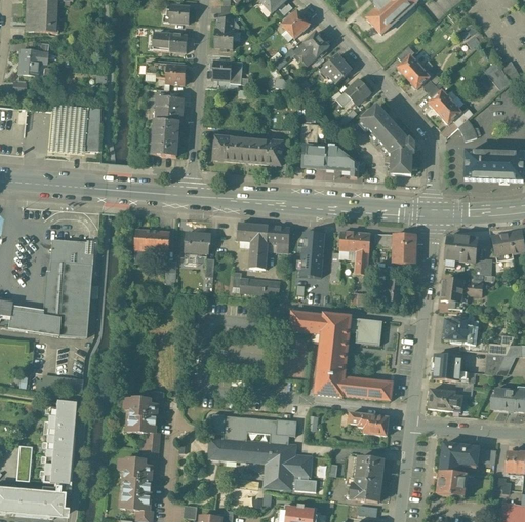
[(26,0),(26,15),(34,15),(34,30),(57,30),(57,23),(53,23),(53,0),(26,0)]
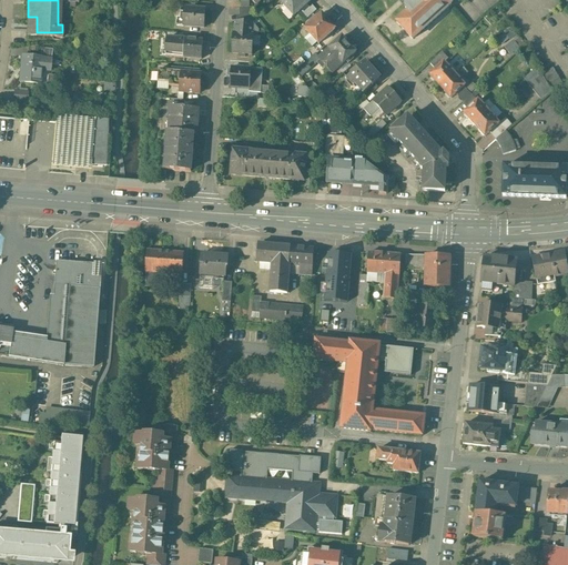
[(282,0),(294,12),(307,0),(282,0)]
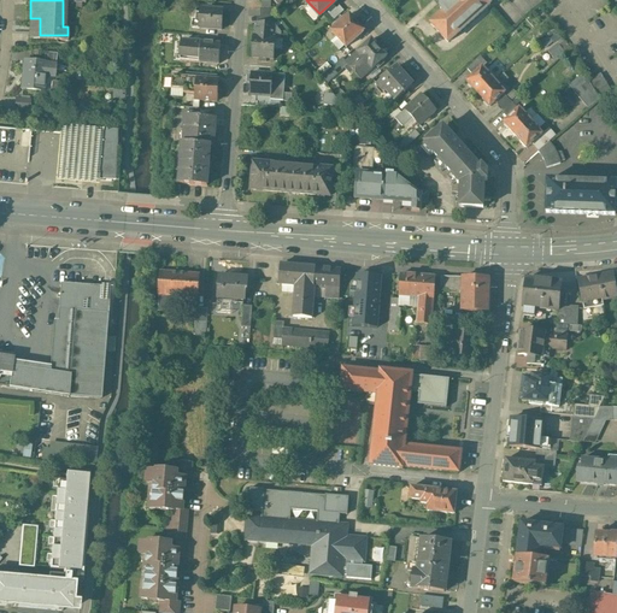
[(440,0),(439,3),(440,6),(442,9),(430,19),(447,39),(489,0),(440,0)]
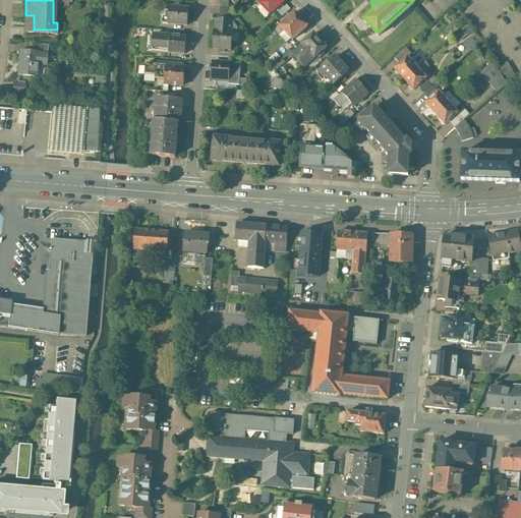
[(165,13),(162,13),(162,20),(186,21),(187,5),(169,4),(169,8),(165,8),(165,13)]
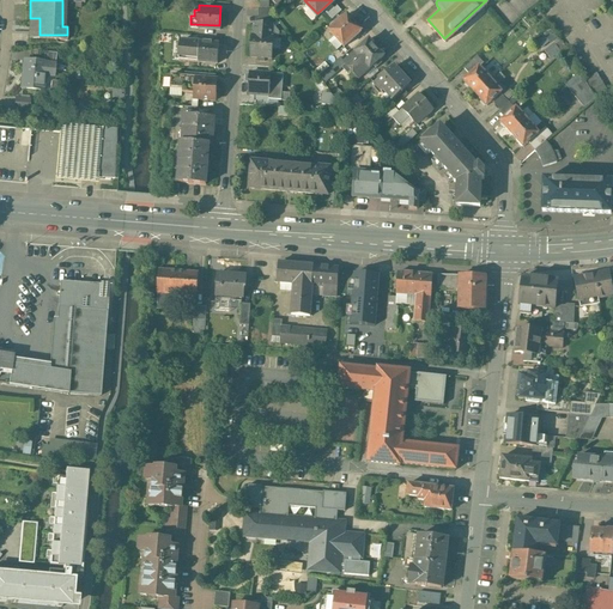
[(360,28),(347,11),(329,26),(344,43),(360,28)]
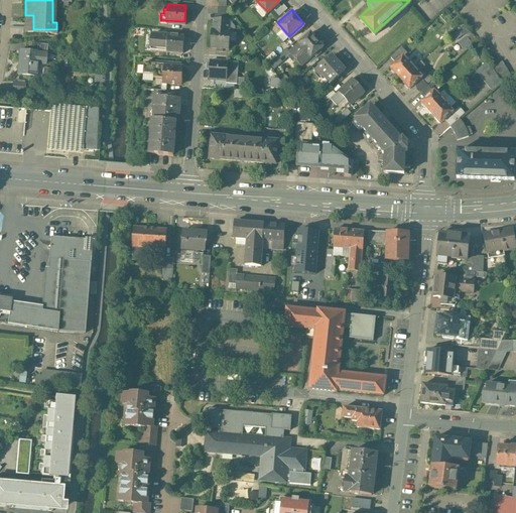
[(215,11),(214,17),(229,17),(231,20),(231,11),(229,11),(217,11),(215,11)]
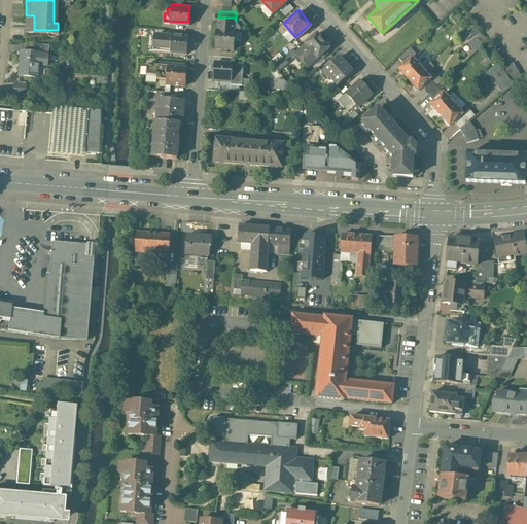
[(217,18),(217,28),(234,29),(234,31),(239,31),(239,25),(236,21),(234,18),(218,18),(217,18)]
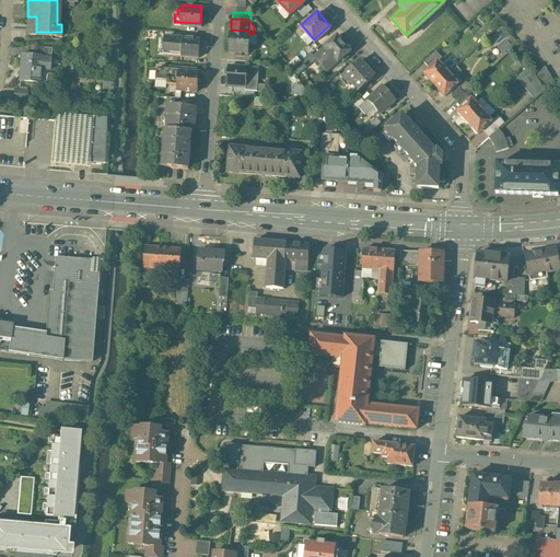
[(498,41),(509,32),(503,25),(493,34),(498,41)]
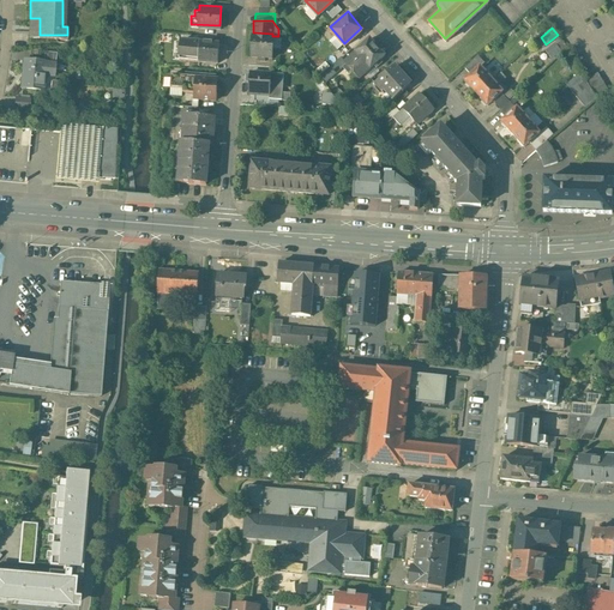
[(253,32),(252,32),(251,54),(272,55),(272,36),(272,34),(253,32)]
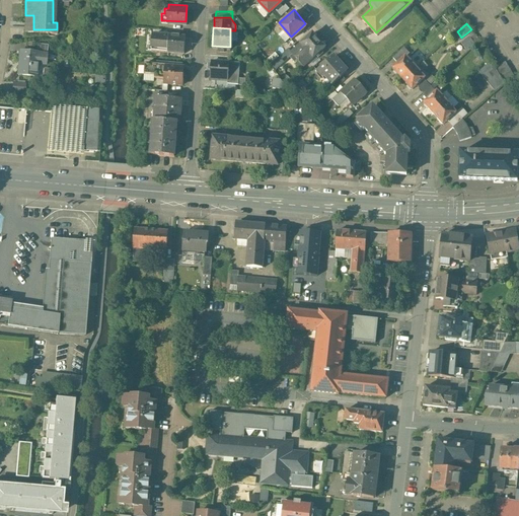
[(324,45),(312,30),(291,50),(299,59),(308,51),(312,55),(324,45)]
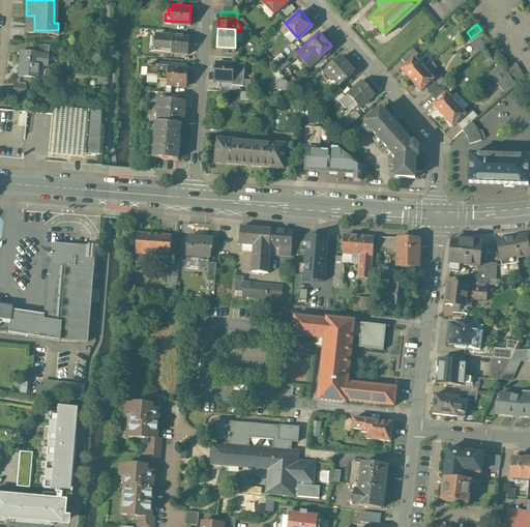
[(155,49),(171,50),(172,33),(156,32),(155,49)]
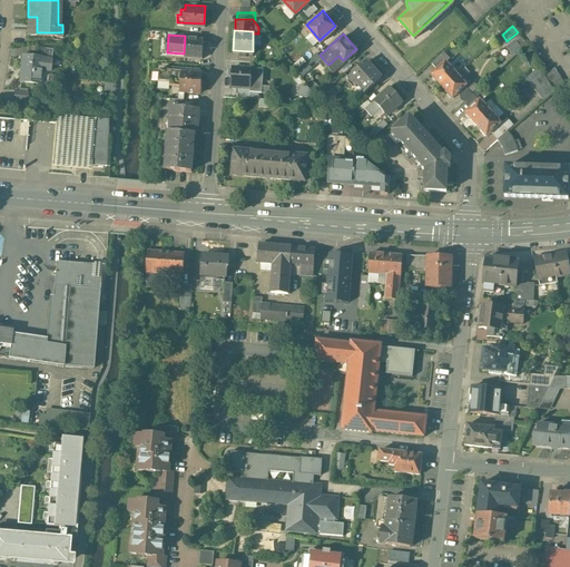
[(203,37),(185,36),(184,54),(184,55),(202,56),(203,37)]
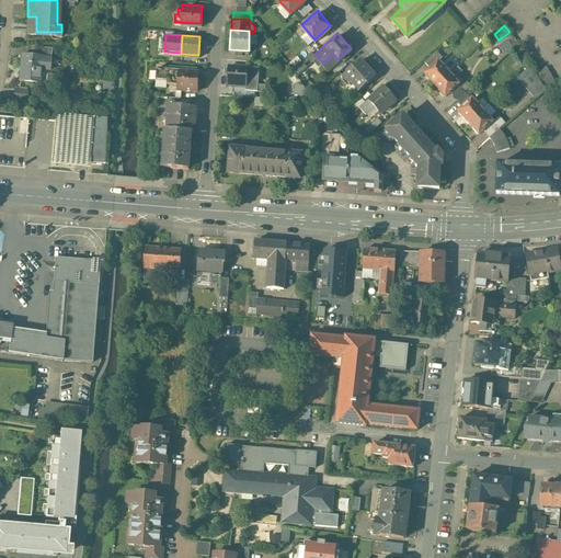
[(510,36),(500,41),(503,49),(514,45),(510,36)]
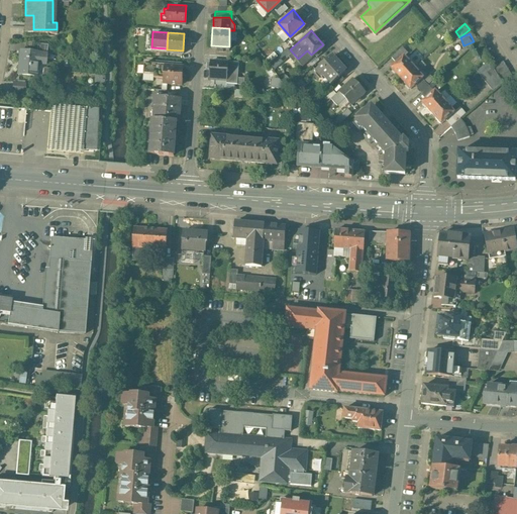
[(45,49),(19,46),(17,71),(35,73),(36,60),(44,61),(45,49)]
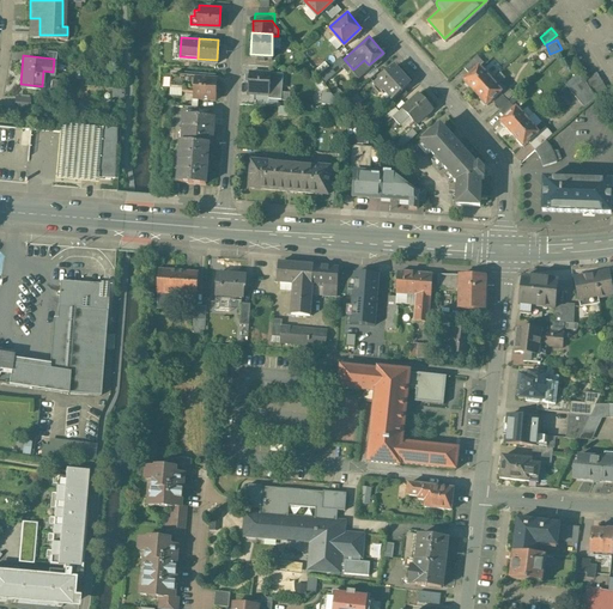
[(410,80),(393,64),(375,80),(381,87),(383,85),(393,96),(394,95),(404,86),(410,80)]
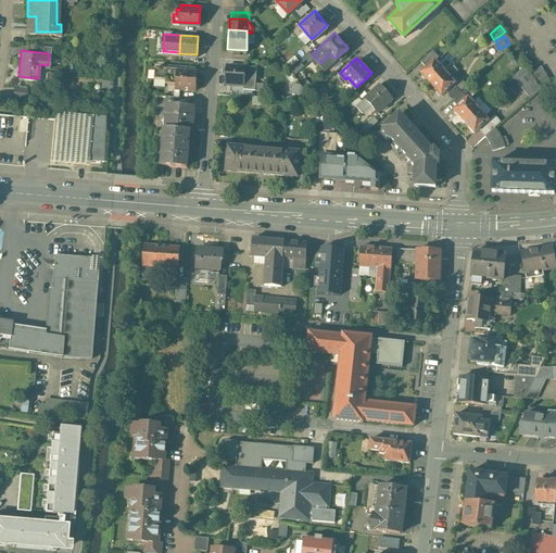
[(444,68),(433,58),(420,70),(430,80),(444,68)]
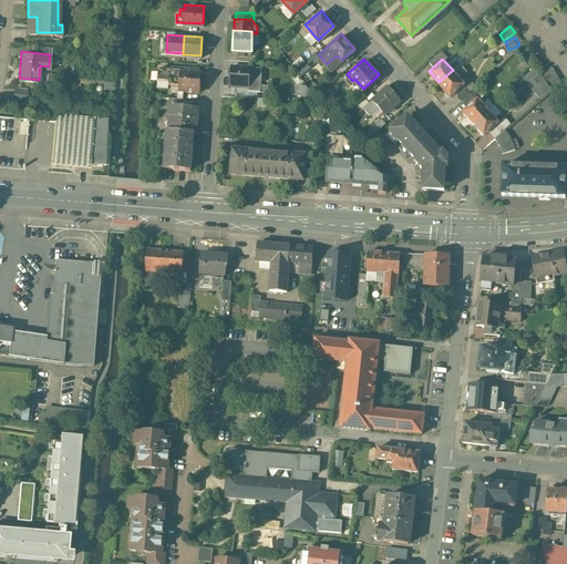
[(179,82),(181,70),(181,67),(177,67),(178,63),(171,63),(171,65),(157,65),(156,77),(168,78),(167,81),(179,82)]
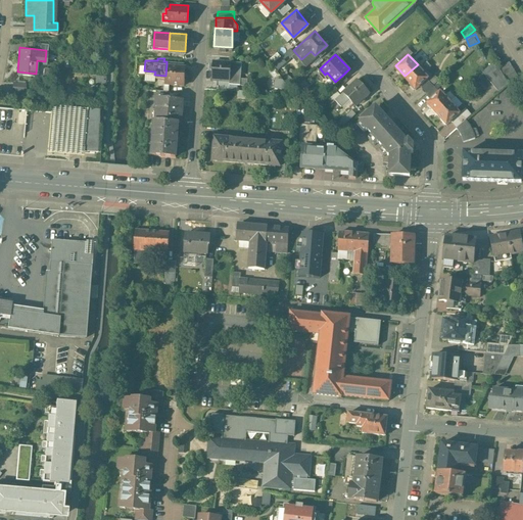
[(486,75),(497,65),(493,58),(481,68),(486,75)]
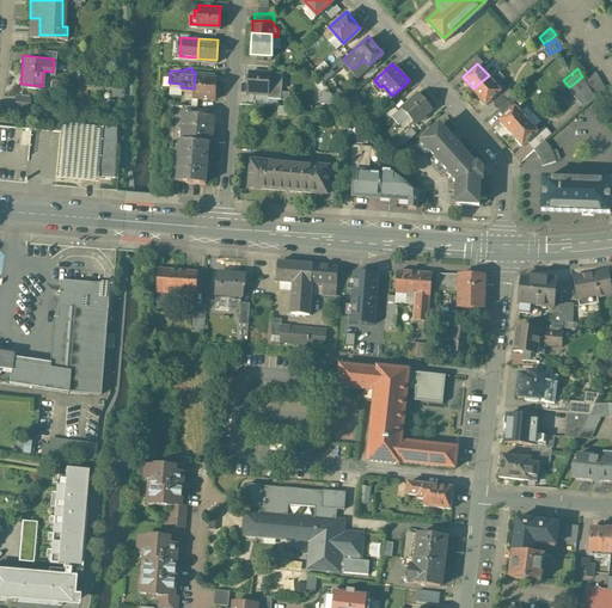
[(263,72),(249,71),(248,88),(254,90),(268,90),(269,69),(263,69),(263,72)]
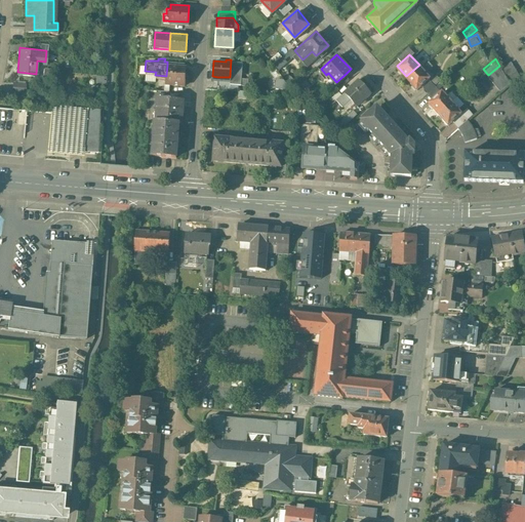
[(242,61),(231,59),(230,77),(230,82),(241,83),(242,61)]
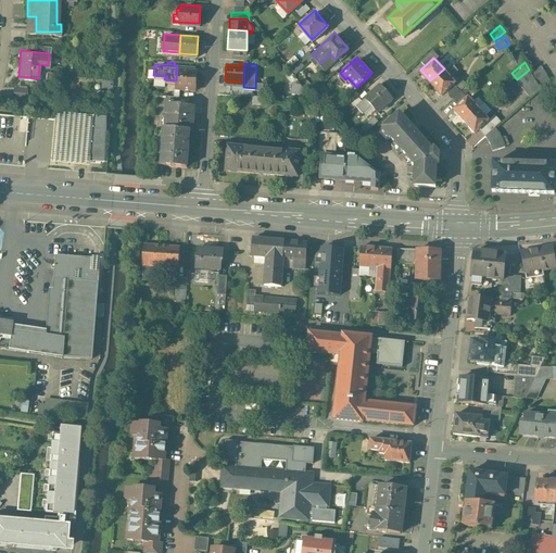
[(196,68),(177,68),(176,80),(176,87),(194,88),(196,68)]
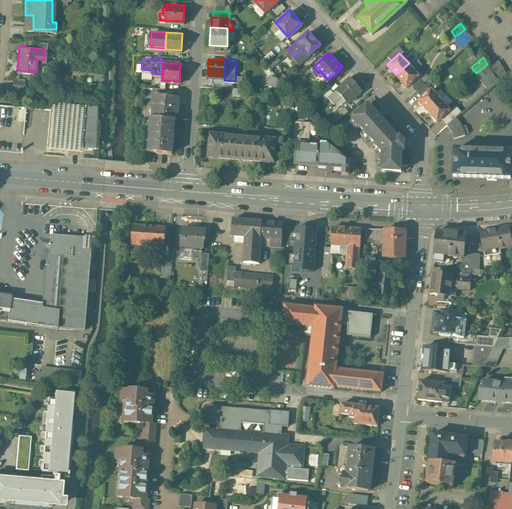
[(409,63),(396,74),(405,85),(418,74),(409,63)]
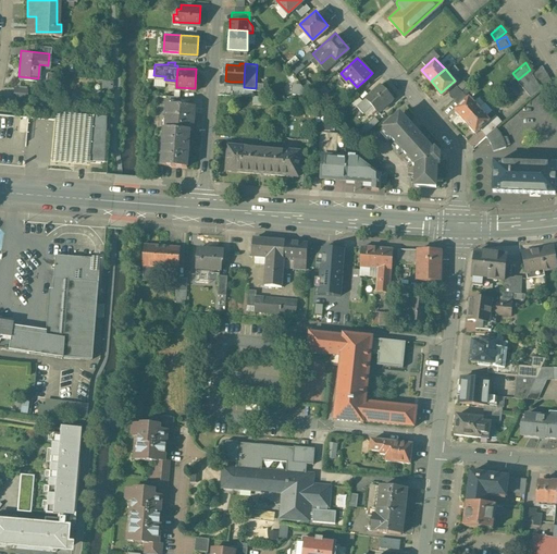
[(530,70),(518,79),(530,95),(541,85),(530,70)]
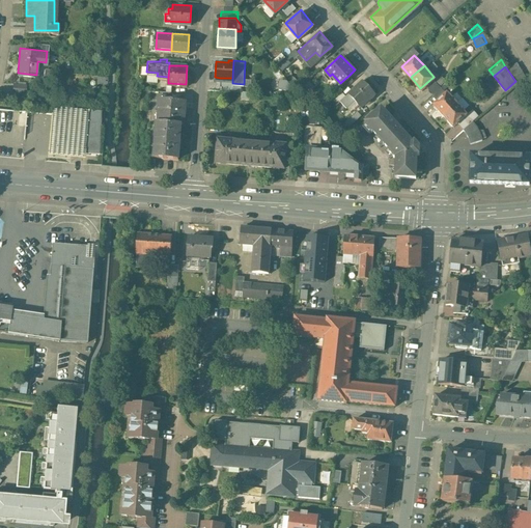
[(350,75),(341,82),(344,86),(353,79),(350,75)]
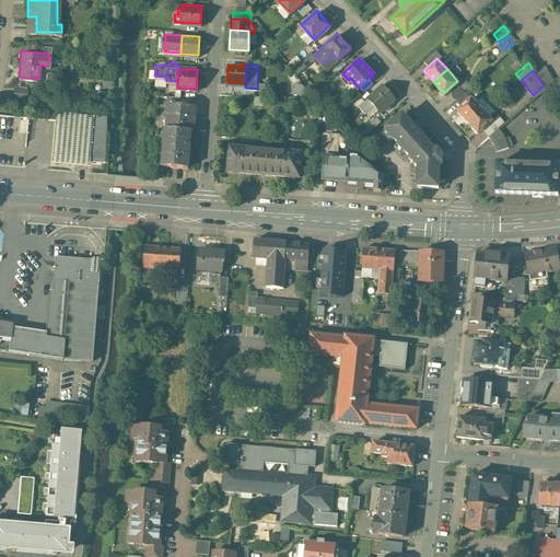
[(245,94),(245,88),(245,82),(232,82),(231,94),(245,94)]
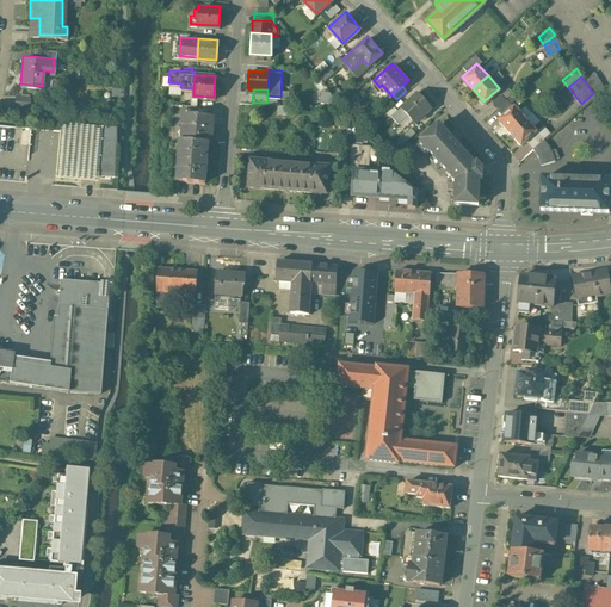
[(431,106),(417,91),(400,104),(401,105),(397,107),(390,113),(397,122),(408,113),(415,121),(431,106)]
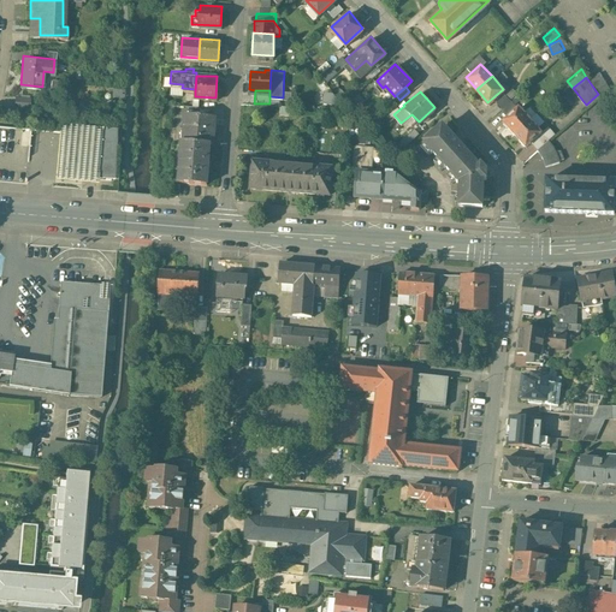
[(29,96),(15,95),(13,104),(28,105),(29,96)]
